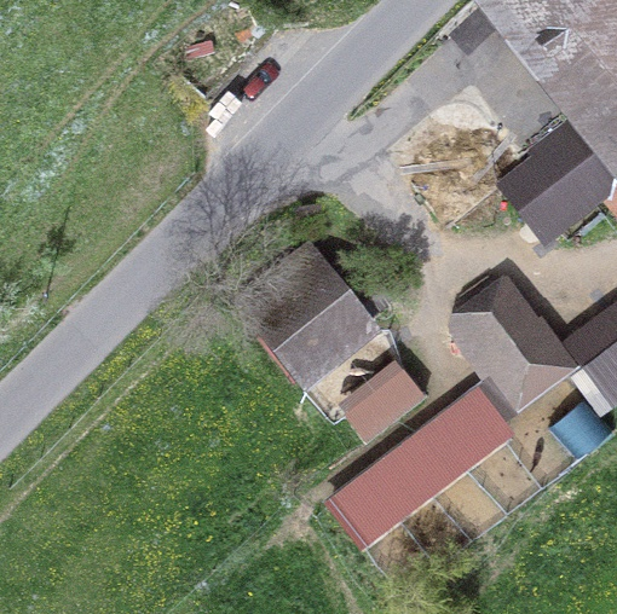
[(499,179),(541,232),(598,187),(616,212),(616,0),(524,0),(599,94),(531,146),(535,151),(499,179)]
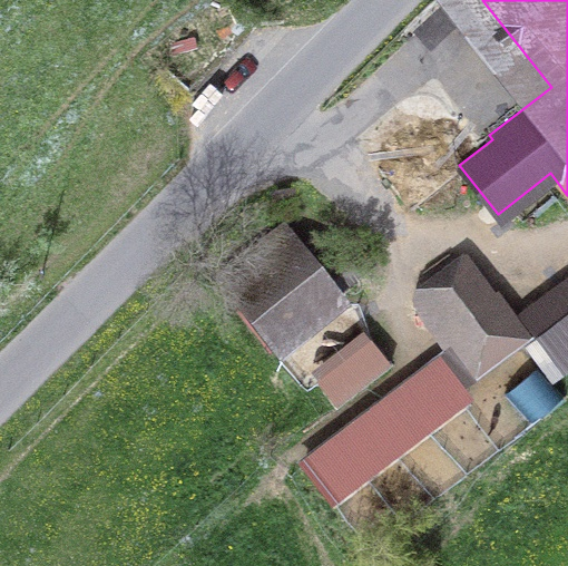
[(227,273),(280,335),(324,298),(273,235),(227,273)]
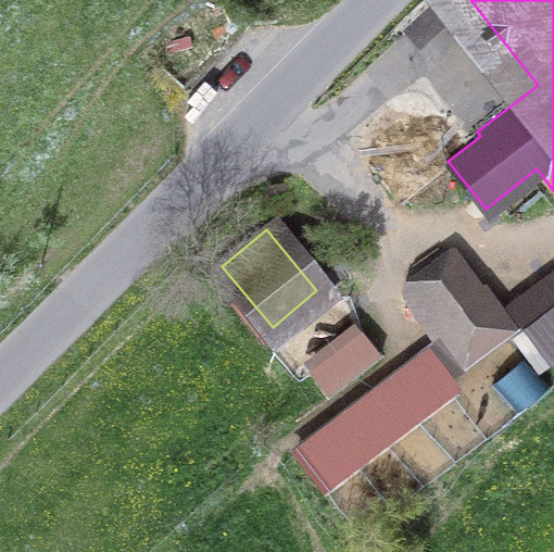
[(553,271),(495,314),(450,254),(412,283),(431,309),(428,311),(464,359),(504,329),(537,373),(553,359),(553,271)]
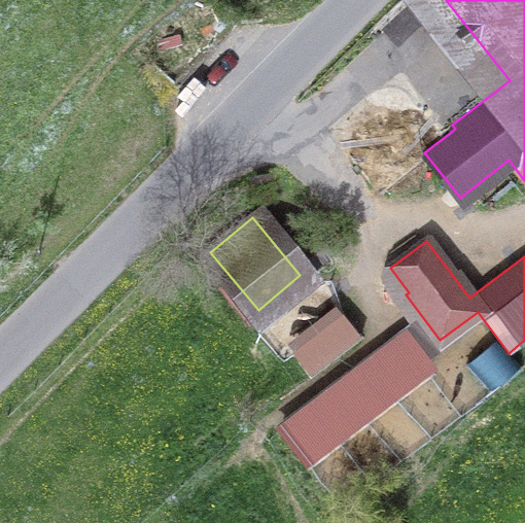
[(294,354),(314,381),(361,337),(344,314),(294,354)]
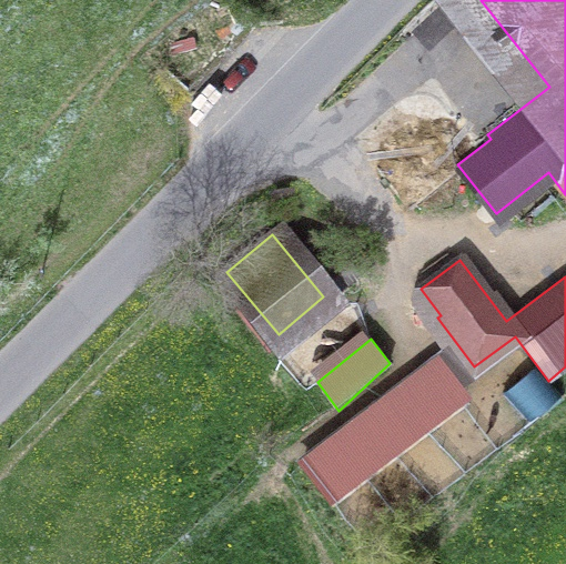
[(458,390),(433,356),(300,459),(325,492),(458,390)]
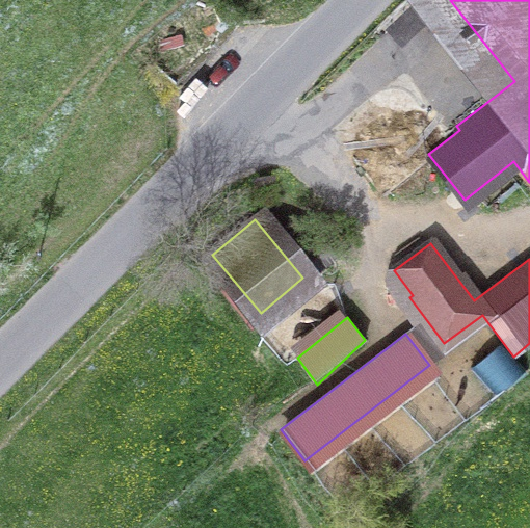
[(375,422),(319,462),(344,497),(400,458),(375,422)]
